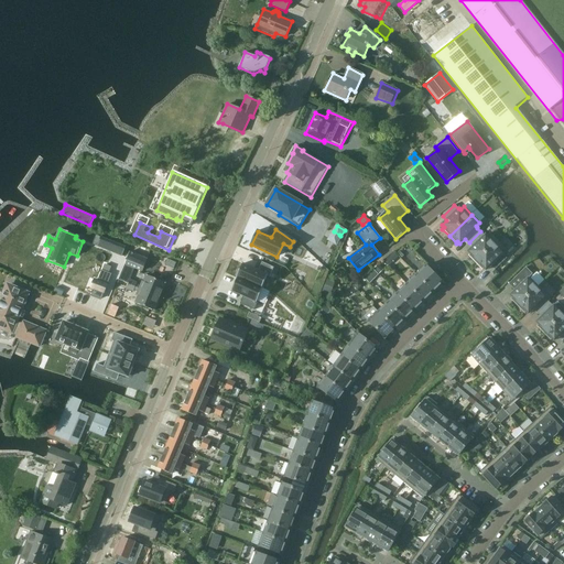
[(473,247),(467,252),(469,255),(468,256),(475,263),(498,241),(490,234),(487,236),(485,235),(485,236),(480,231),(469,242),(473,247)]
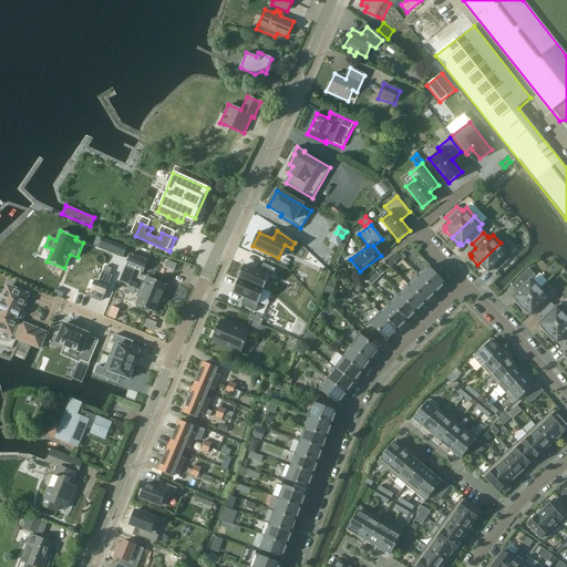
[(100,238),(96,248),(122,258),(126,248),(100,238)]
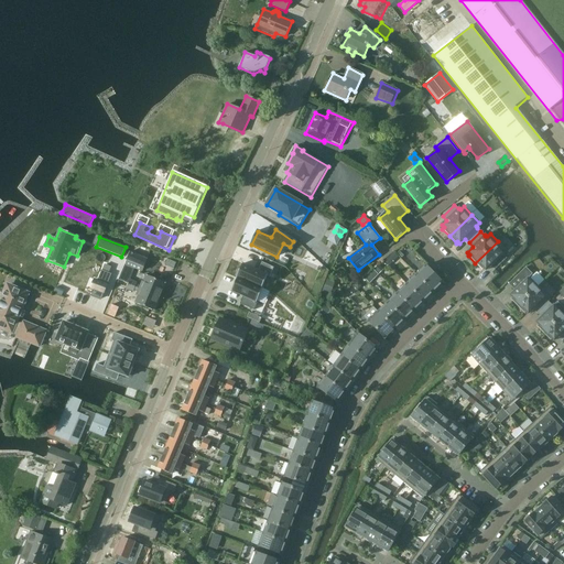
[(484,269),(486,271),(491,266),(495,270),(507,258),(502,255),(503,253),(502,252),(506,249),(498,241),(475,263),(483,270),(484,269)]
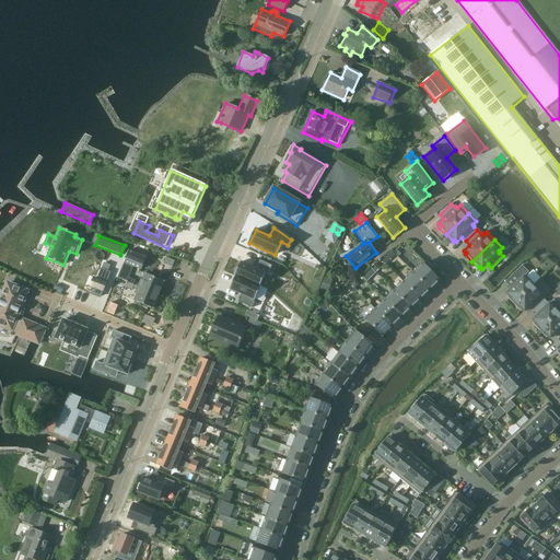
[(391,249),(382,259),(386,264),(396,255),(391,249)]
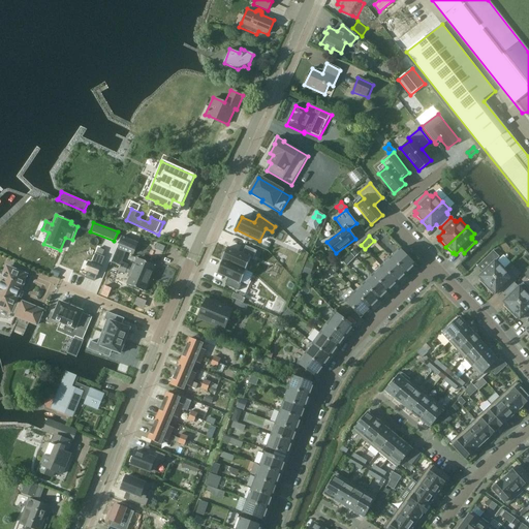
[(138,244),(122,237),(118,248),(134,255),(138,244)]
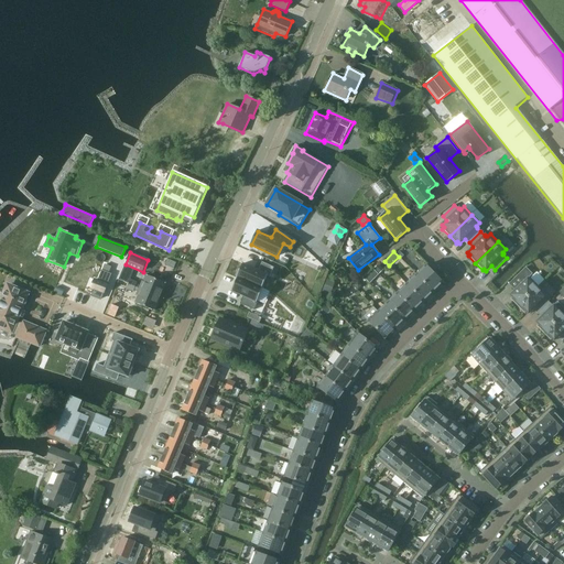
[(241,264),(236,278),(263,289),(263,288),(262,288),(267,275),(269,277),(273,267),(261,262),(258,271),(241,264)]
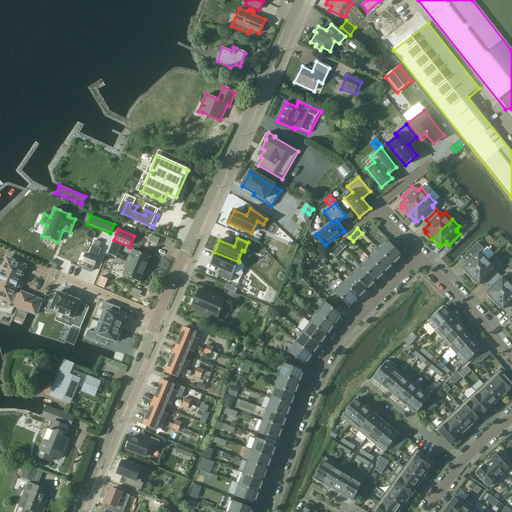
[(344,240),(339,244),(344,249),(349,245),(344,240)]
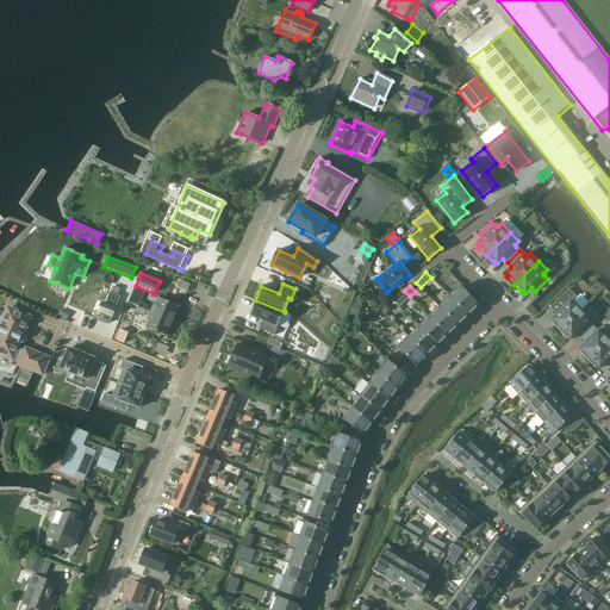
[(144,291),(135,287),(129,303),(138,307),(141,302),(144,291)]
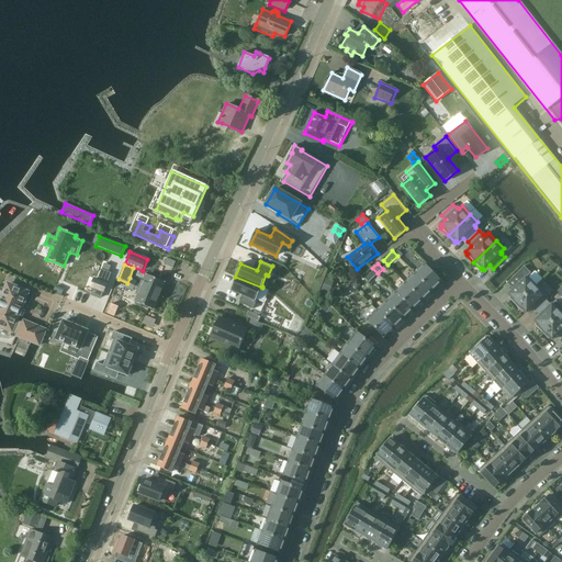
[(431,291),(441,282),(425,265),(415,274),(431,291)]
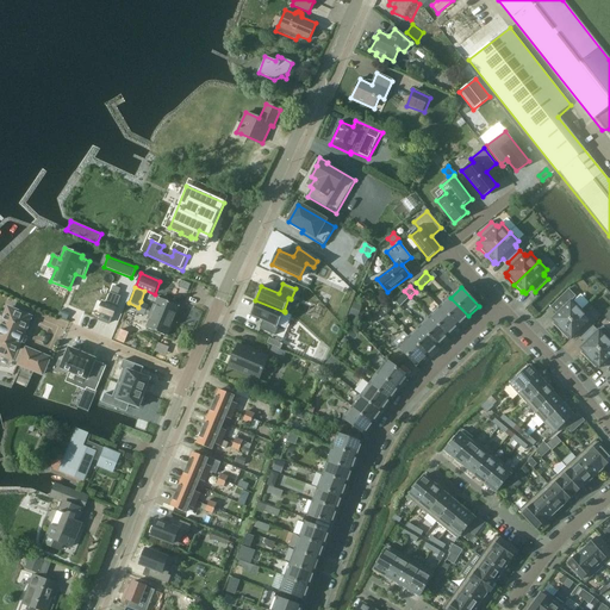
[(404,291),(398,297),(404,303),(410,297),(404,291)]
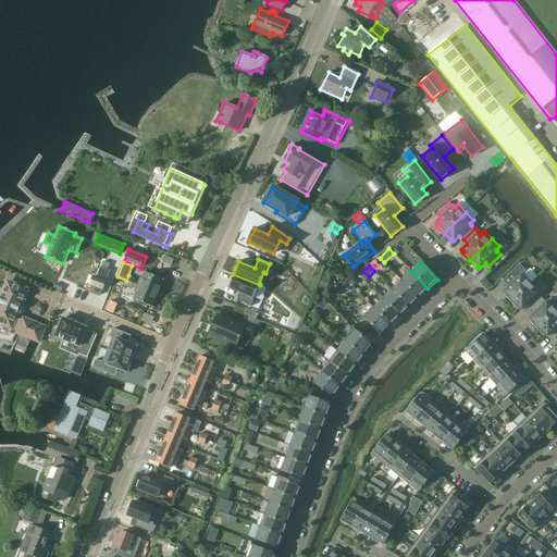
[(94,276),(90,285),(94,286),(90,292),(100,295),(110,271),(100,268),(97,277),(94,276)]
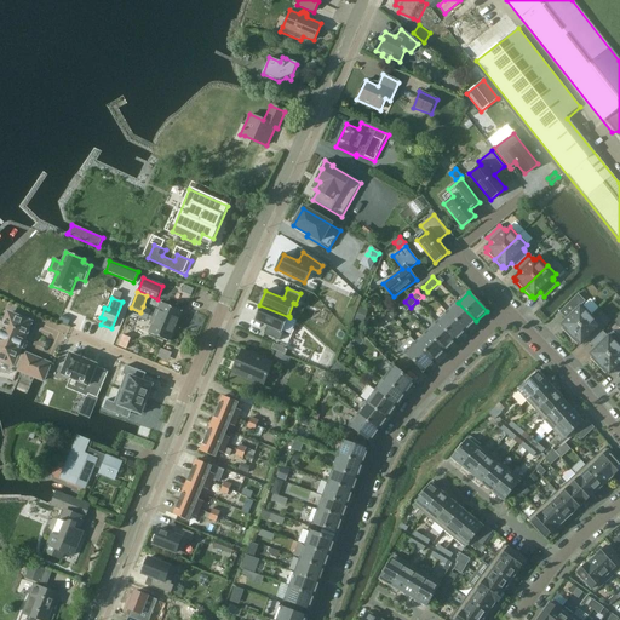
[(143,306),(141,313),(176,327),(182,311),(161,303),(158,310),(156,309),(154,314),(150,313),(151,310),(143,306)]
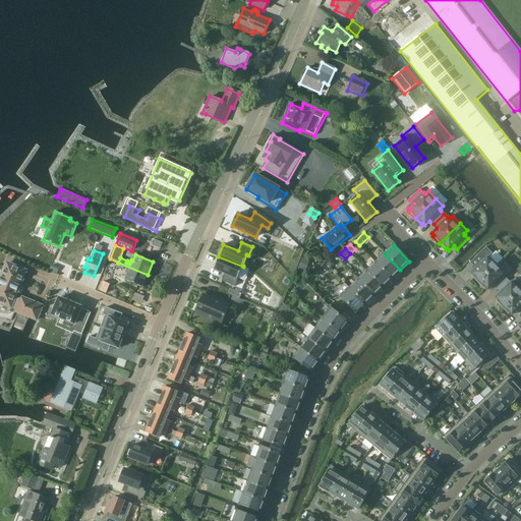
[(400,270),(385,254),(375,263),(391,278),(391,279),(400,270)]
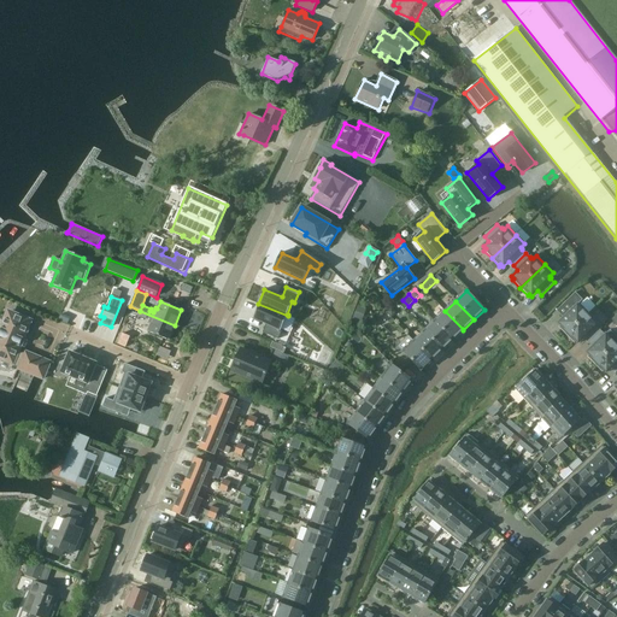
[(563,318),(558,323),(560,325),(558,328),(566,335),(591,311),(582,303),(579,306),(577,305),(576,305),(571,301),(559,313),(563,318)]
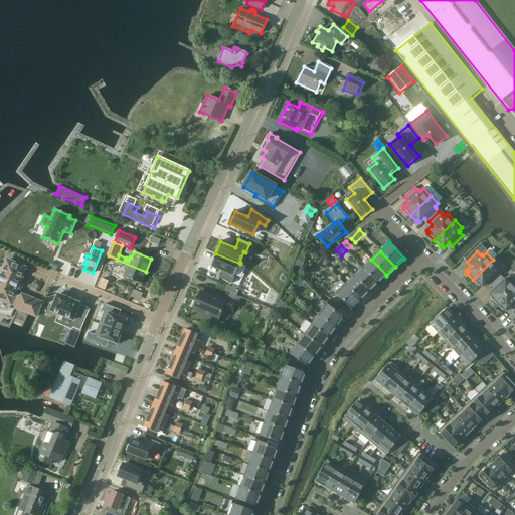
[(216,254),(211,266),(223,271),(220,278),(232,283),(236,275),(235,275),(240,264),(215,253),(216,254)]
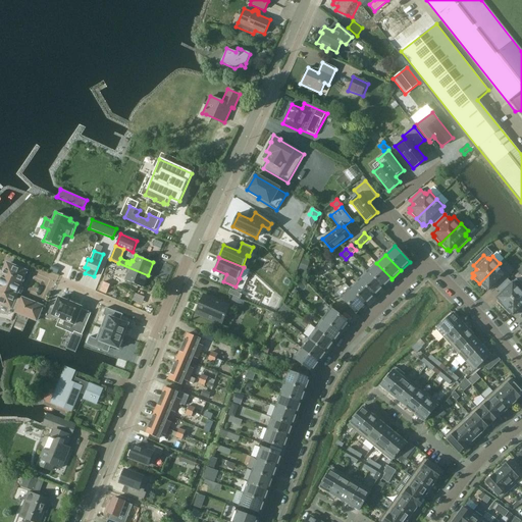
[(303,258),(298,270),(306,272),(308,267),(310,261),(303,258)]
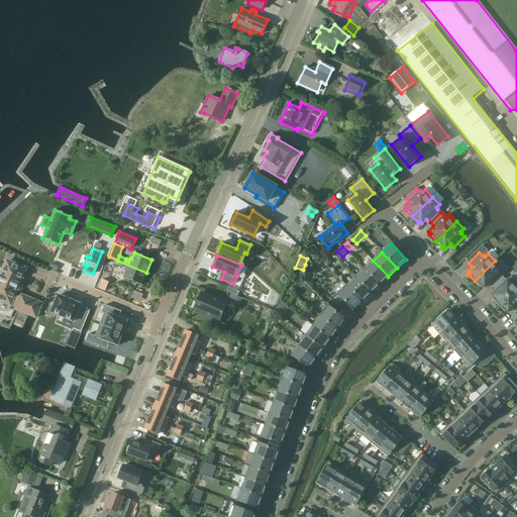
[(328,257),(324,262),(328,266),(332,262),(328,257)]
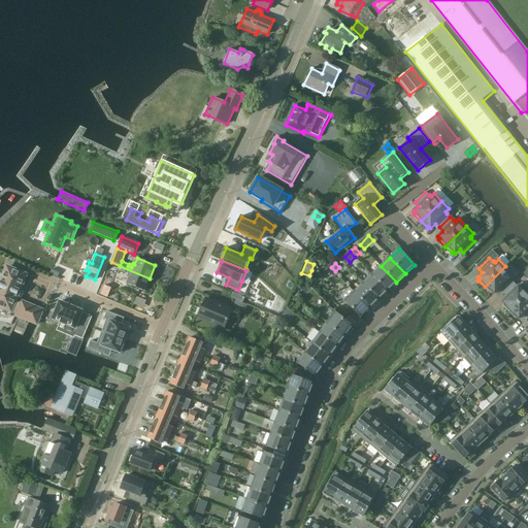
[(150,278),(120,266),(118,270),(125,273),(126,271),(129,272),(127,277),(129,278),(126,284),(144,291),(150,278)]
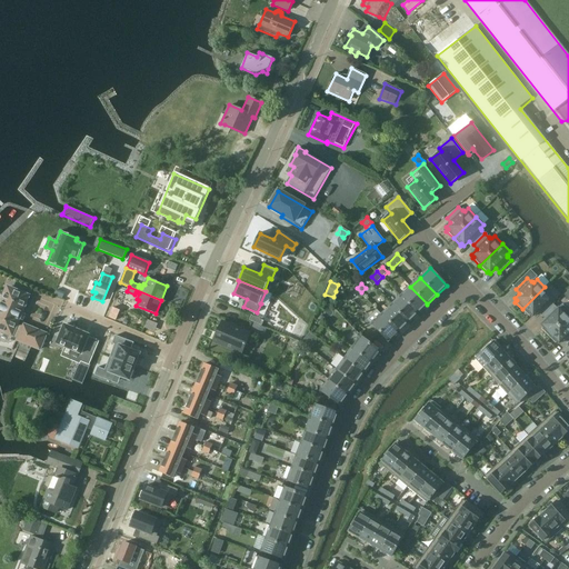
[(427,305),(427,303),(410,287),(400,296),(417,313),(418,313),(427,305)]
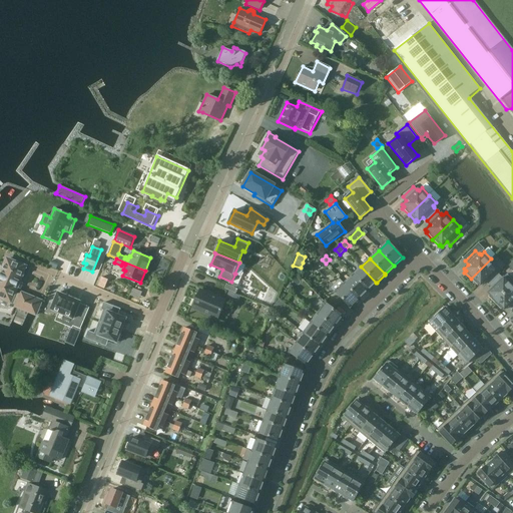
[(478,284),(480,286),(485,282),(489,285),(499,275),(496,272),(496,271),(495,269),(498,267),(491,259),(471,279),(477,286),(478,284)]
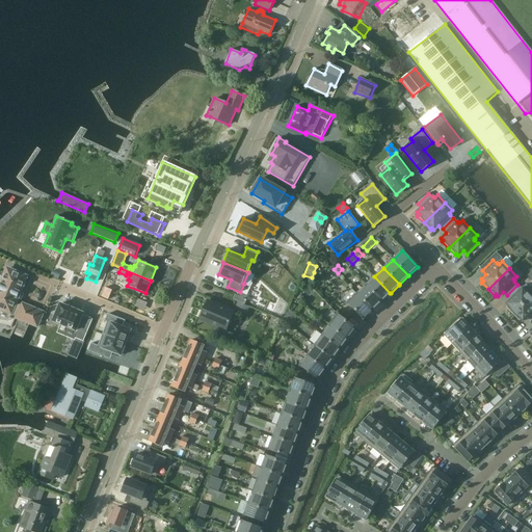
[(15,304),(20,291),(26,277),(7,269),(3,278),(1,277),(0,280),(0,309),(2,310),(1,311),(8,314),(9,313),(17,316),(16,318),(37,327),(44,313),(22,303),(21,307),(15,304)]
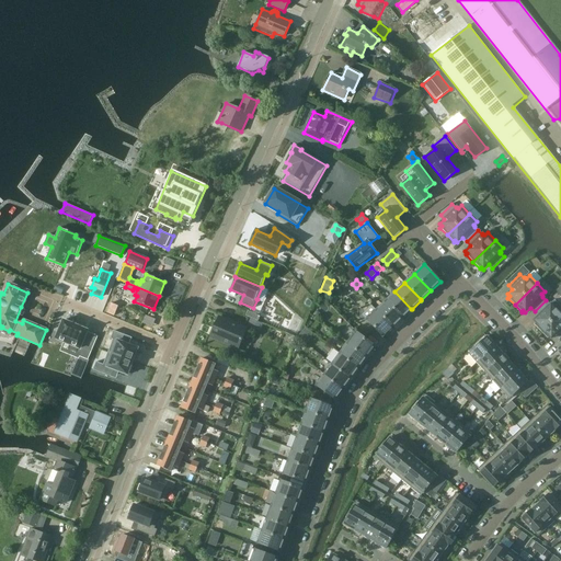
[(412,309),(411,309),(395,292),(386,301),(402,318),(412,309)]
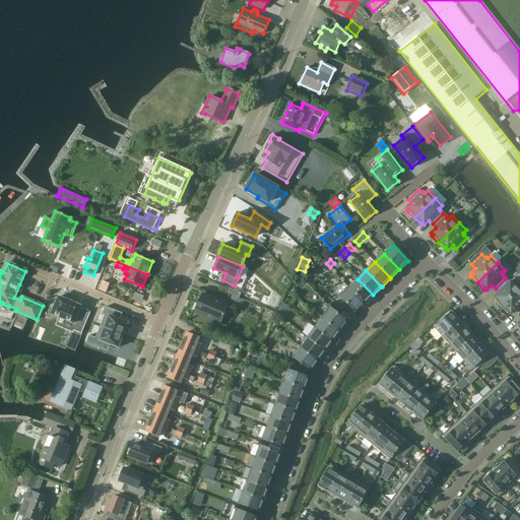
[(499,293),(494,298),(496,300),(495,301),(501,308),(519,290),(510,281),(510,282),(506,278),(496,288),(499,293)]
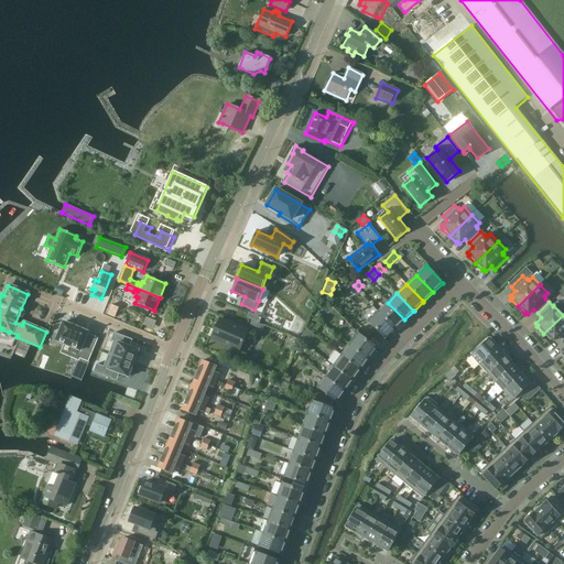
[(404,320),(388,303),(378,312),(394,328),(394,329),(404,320)]
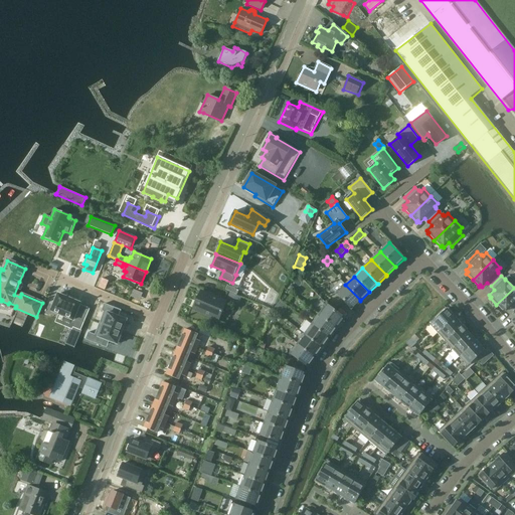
[(108,282),(100,278),(96,288),(104,292),(108,282)]
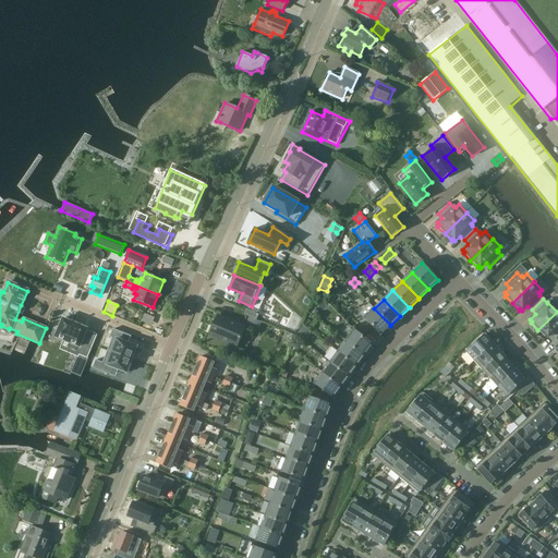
[(390,326),(390,325),(374,308),(364,318),(380,336),(390,326)]
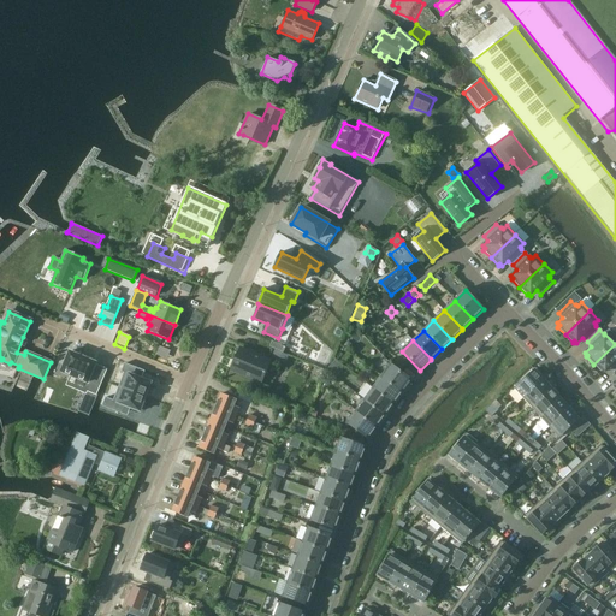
[(603,371),(605,373),(611,367),(615,372),(615,371),(615,345),(615,344),(593,365),(602,372),(603,371)]
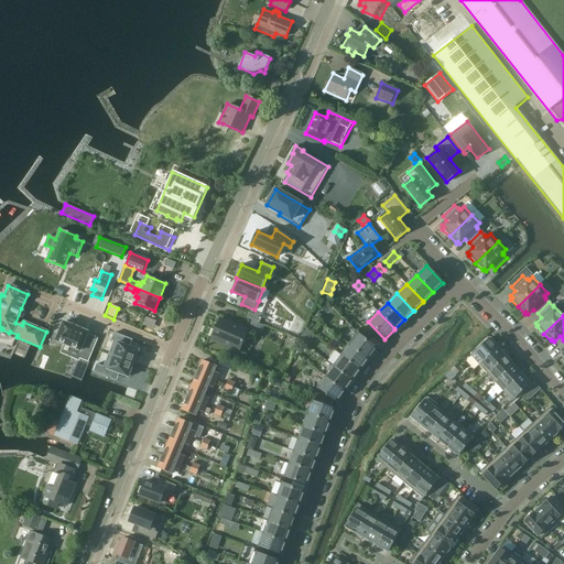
[(212,339),(240,350),(248,331),(220,318),(212,339)]
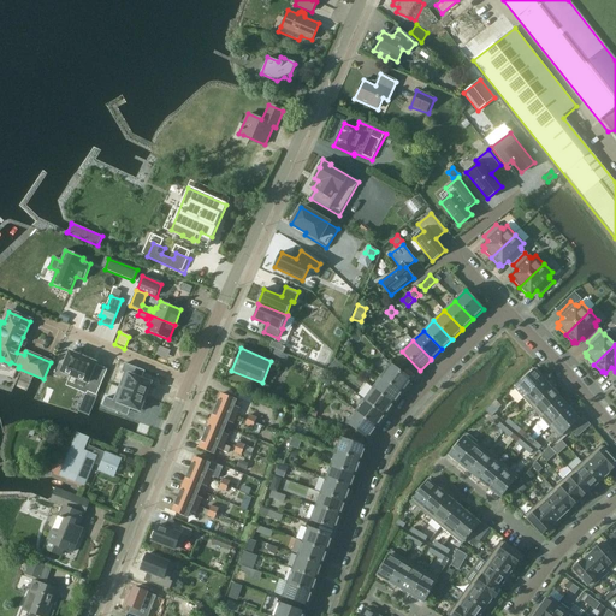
[(285,360),(288,355),(277,350),(274,356),(285,360)]
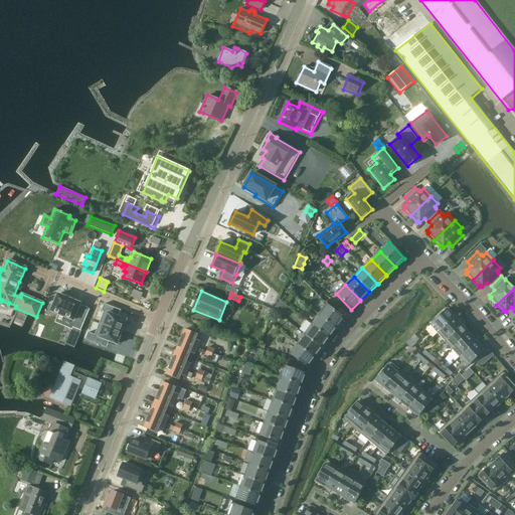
[(58,294),(51,311),(58,314),(72,320),(70,324),(73,325),(71,328),(70,332),(65,344),(74,348),(77,341),(81,331),(80,330),(89,309),(79,305),(80,304),(58,294)]
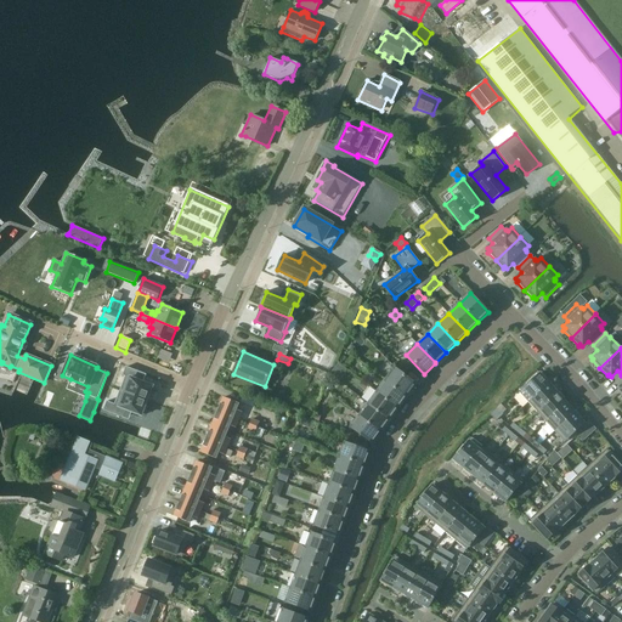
[(107,401),(103,411),(124,418),(126,411),(141,416),(142,414),(145,416),(147,407),(145,407),(147,401),(150,396),(152,396),(154,389),(152,388),(153,386),(139,380),(141,373),(126,367),(123,375),(125,377),(120,391),(114,405),(107,401)]
